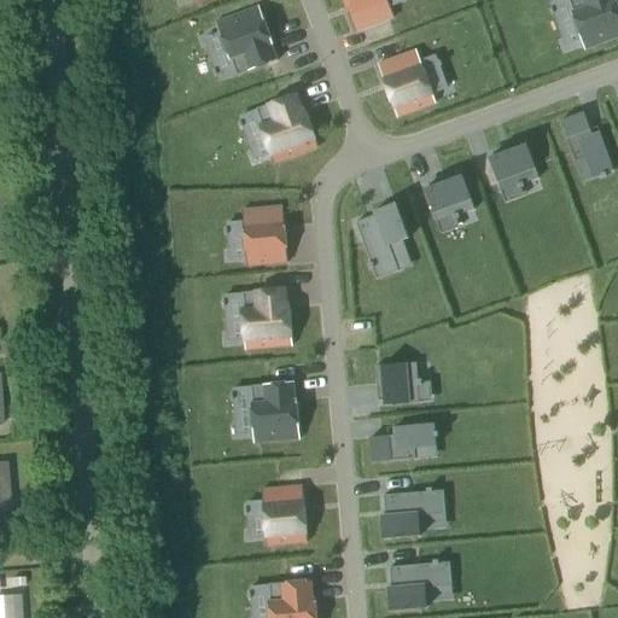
[(386,0),(343,0),(355,33),(394,19),(386,0)]
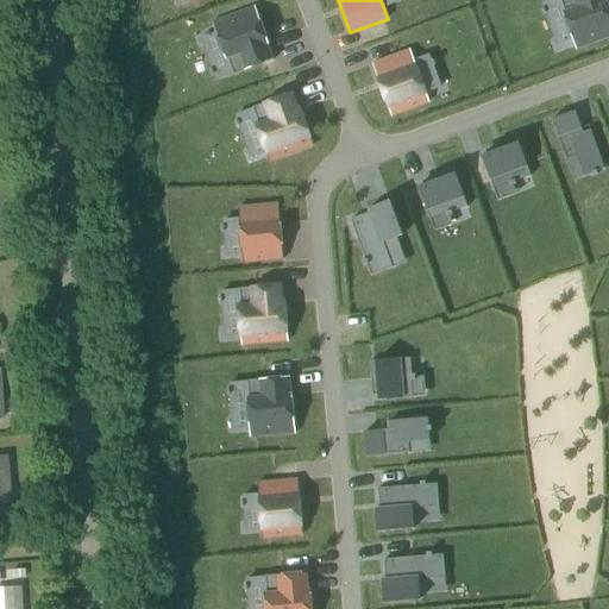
[(577,50),(608,37),(608,8),(606,0),(560,0),(565,13),(563,13),(577,50)]
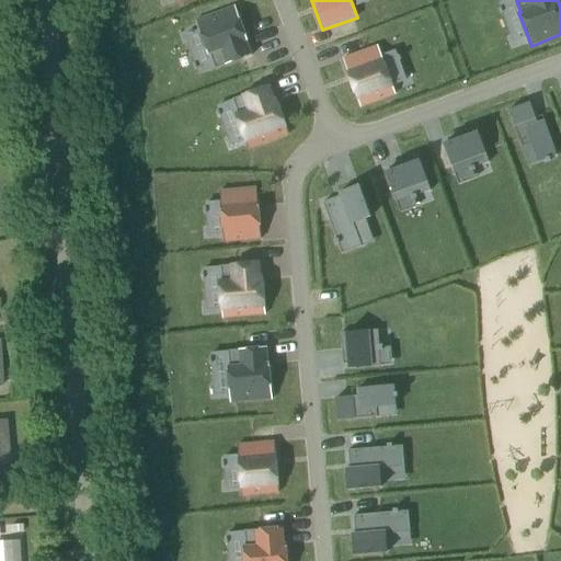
[(235,7),(195,22),(207,56),(210,55),(215,69),(251,56),(245,42),(247,41),(235,7)]
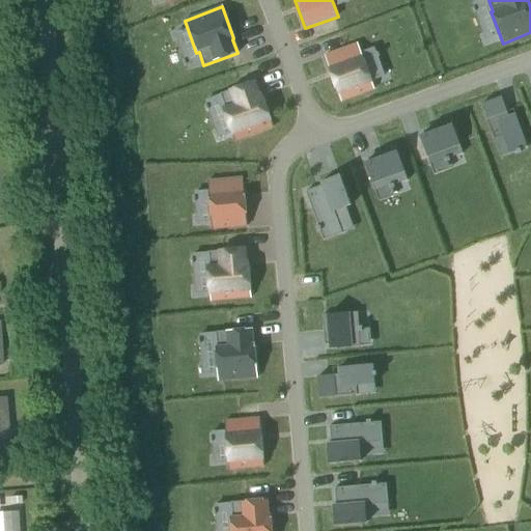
[(358,45),(325,56),(341,102),(374,89),(358,45)]
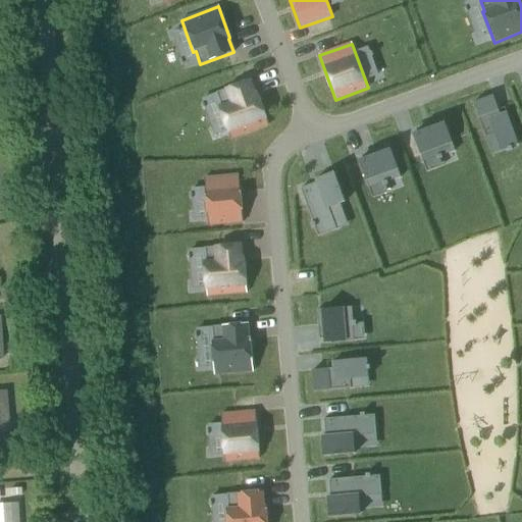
[(250,81),(216,93),(221,106),(219,107),(231,139),(269,125),(257,94),(255,95),(250,81)]
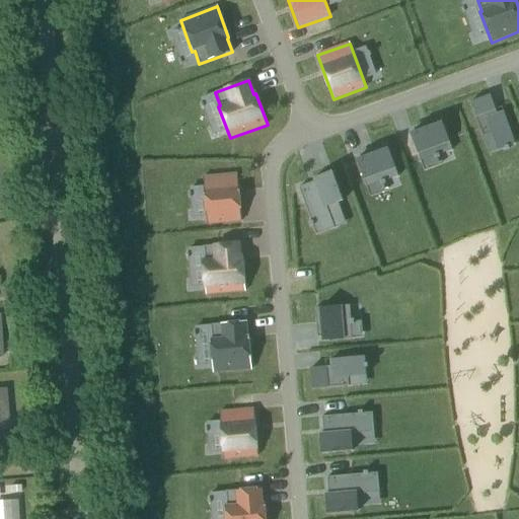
[(498,116),(491,95),(470,102),(483,137),(492,134),(499,151),(505,149),(506,151),(510,149),(509,147),(516,145),(504,113),(498,116)]
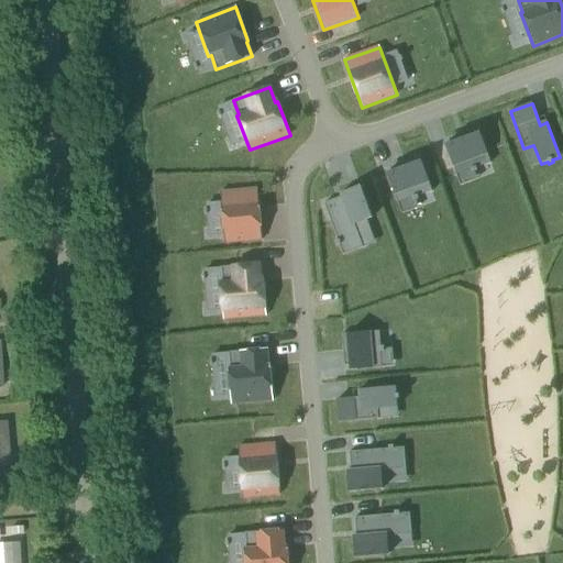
[(464,139),(445,145),(456,176),(471,170),(472,173),(477,170),(476,168),(490,163),(477,128),(462,133),(464,139)]
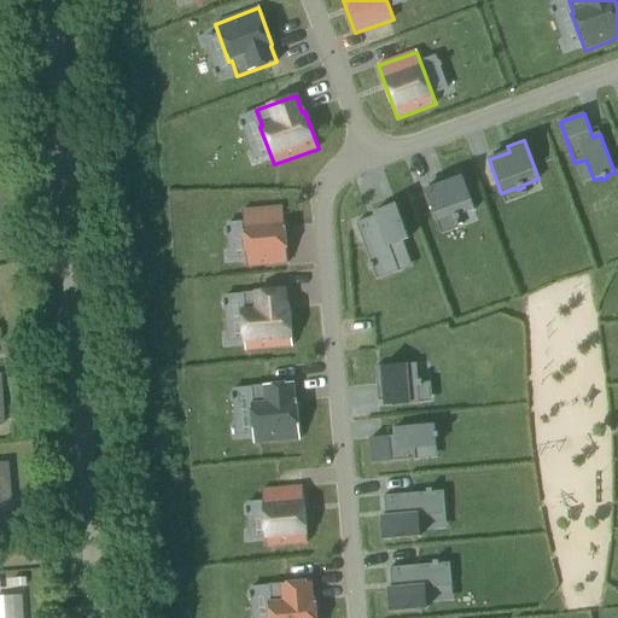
[(459,170),(442,178),(444,182),(424,190),(437,223),(452,219),(453,221),(460,219),(459,216),(474,210),(459,170)]
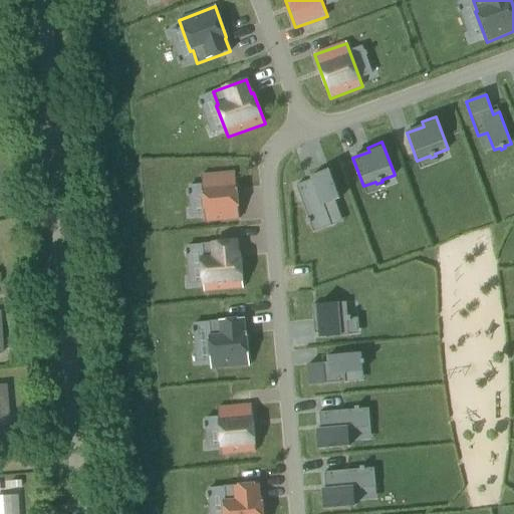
[(307,161),(330,153),(327,144),(304,152),(307,161)]
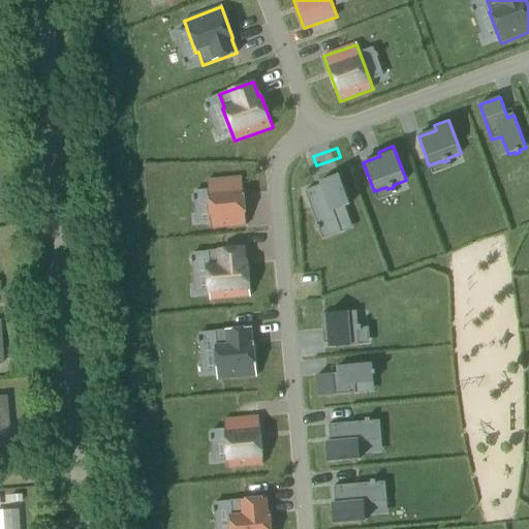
[(320,185),(304,191),(317,226),(314,227),(315,231),(319,230),(322,240),(341,232),(333,212),(349,206),(349,205),(338,176),(319,182),(320,185)]
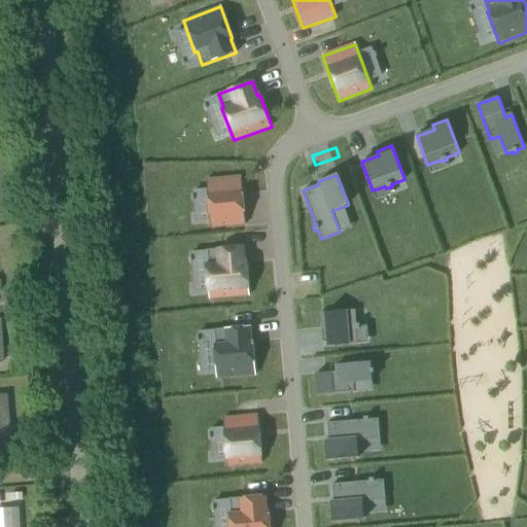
[(241,176),(206,179),(210,227),(245,224),(241,176)]
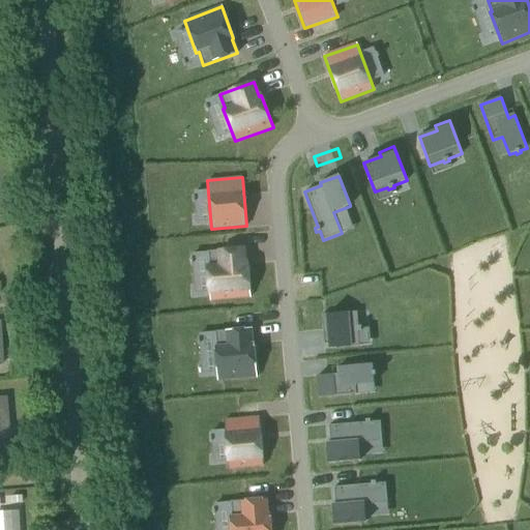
[(244,248),(208,252),(209,267),(207,267),(210,301),(251,297),(247,263),(245,263),(244,248)]
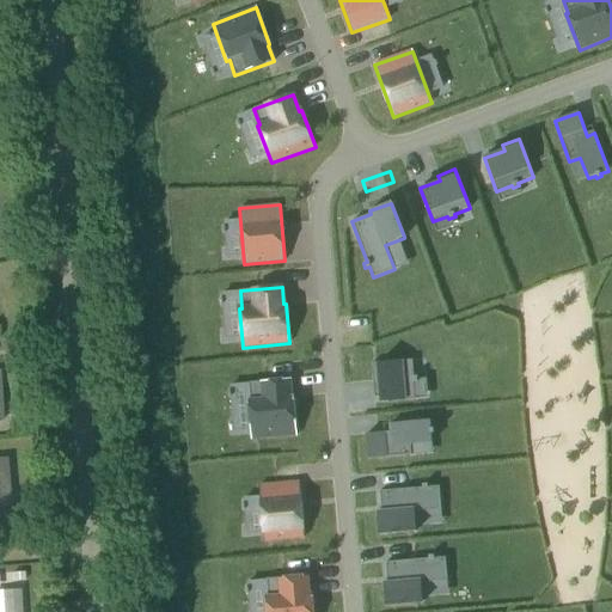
[(412,361),(371,363),(373,381),(379,381),(380,403),(416,399),(415,384),(417,383),(417,377),(414,377),(412,361)]
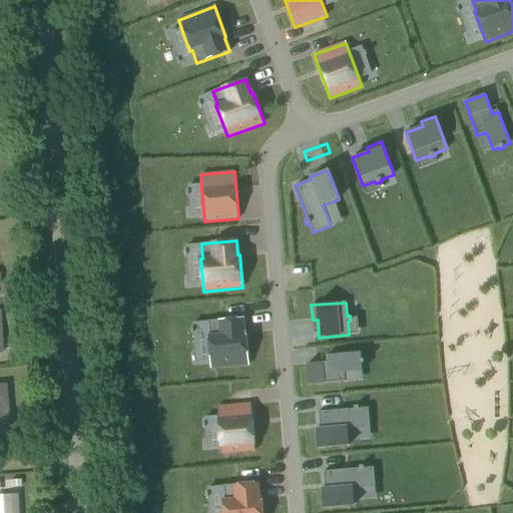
[(209,336),(207,336),(210,368),(248,365),(245,333),(244,333),(243,318),(208,321),(209,336)]
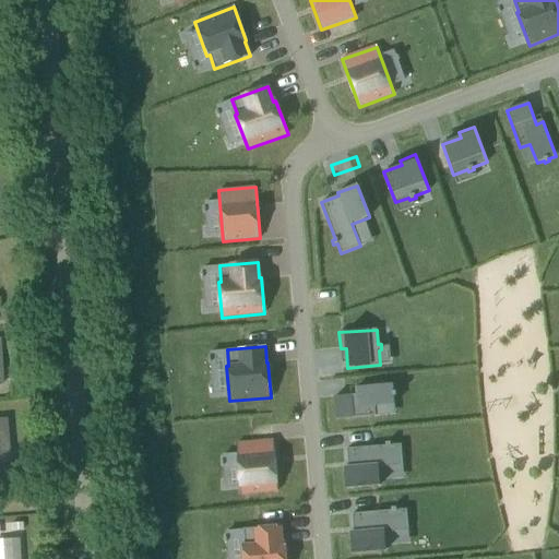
[(356,395),(334,396),(336,419),(376,416),(375,406),(394,404),(394,396),(396,396),(395,392),(393,392),(393,384),(356,388),(356,395)]
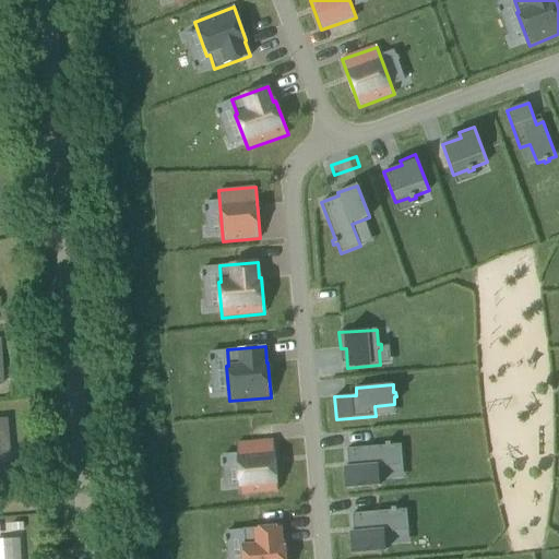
[(274,441),(237,444),(241,495),(278,491),(274,441)]
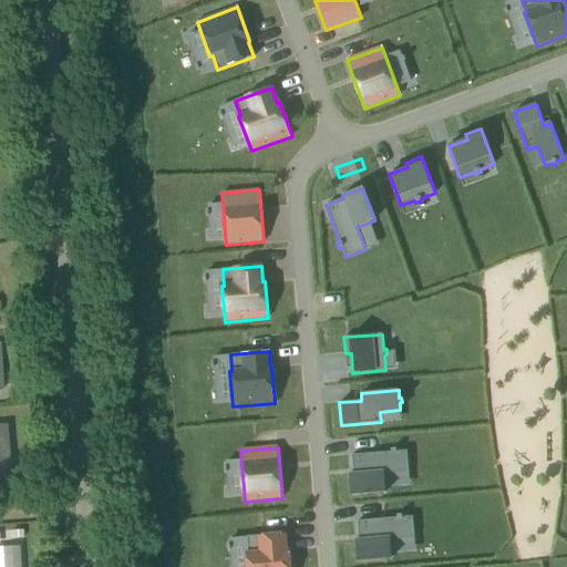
[(353,474),(349,474),(351,496),(385,493),(383,475),(409,473),(406,451),(397,452),(395,449),(391,450),(391,452),(351,455),(353,474)]
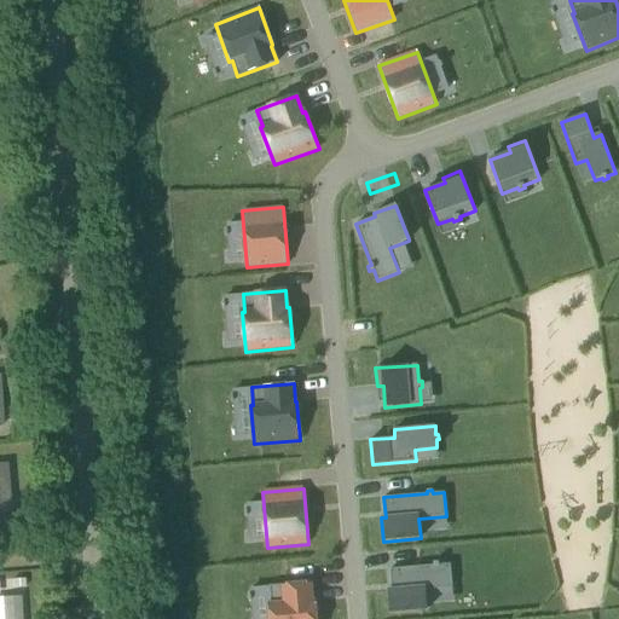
[(392,589),(388,590),(389,613),(427,611),(426,590),(452,589),(450,565),(439,566),(438,562),(433,562),(433,566),(391,570),(392,589)]
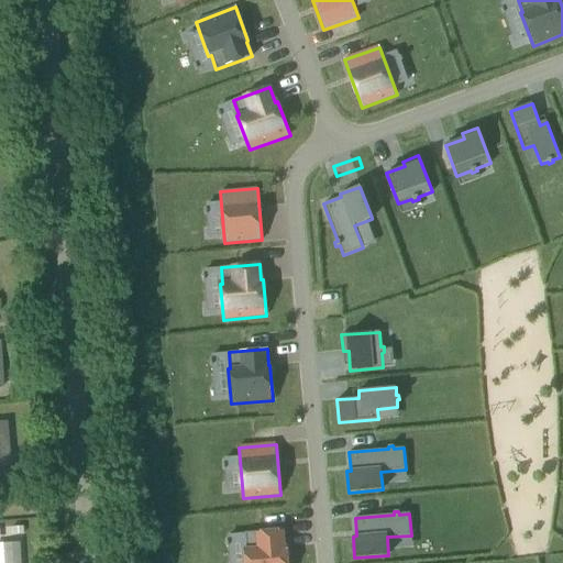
[(284,530),(245,532),(246,549),(243,549),(244,562),(288,562),(287,545),(285,545),(284,530)]
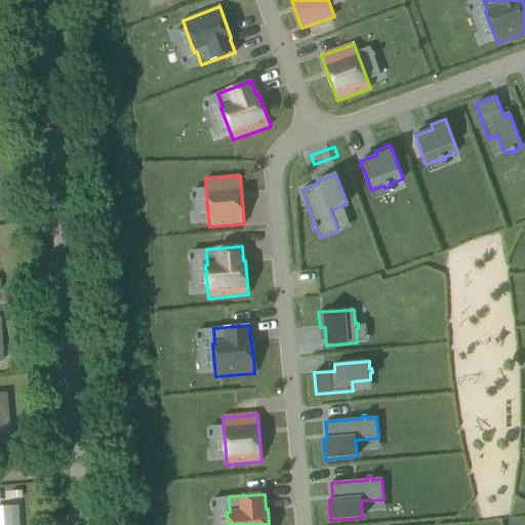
[(0,524),(16,524),(16,505),(0,506),(0,524)]
